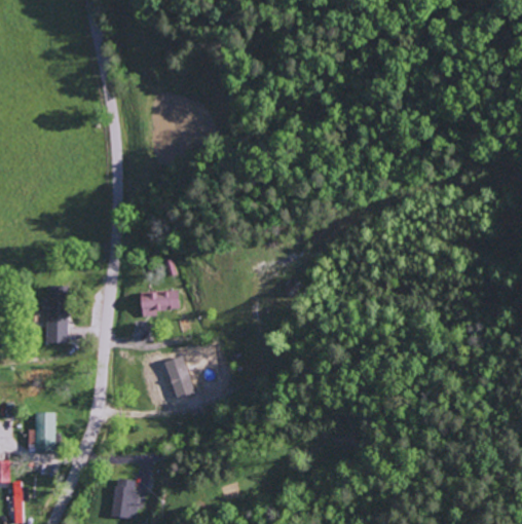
[(68,342),(70,285),(46,285),(45,341),(68,342)]
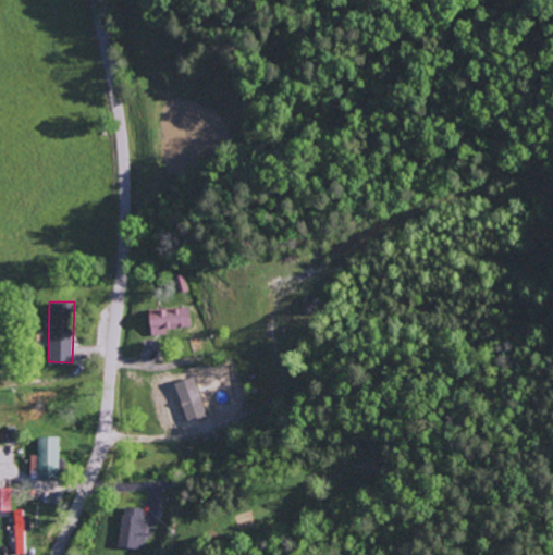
[(164,335),(166,327),(188,328),(189,309),(151,308),(150,334),(164,335)]
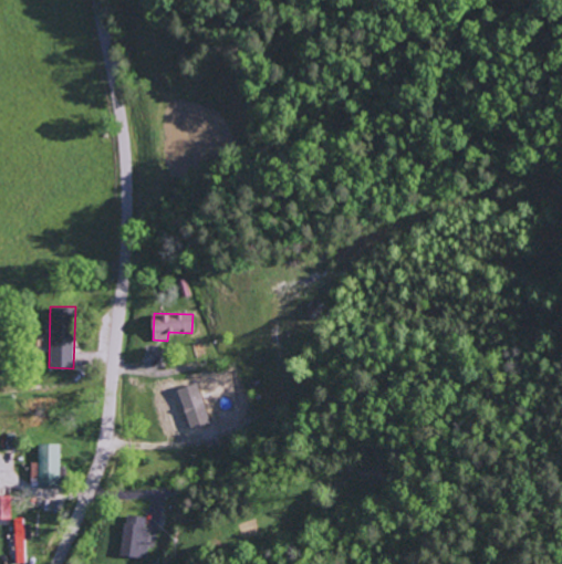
[(38,484),(64,484),(64,466),(60,466),(60,444),(38,444),(38,462),(30,462),(29,478),(38,478),(38,484)]
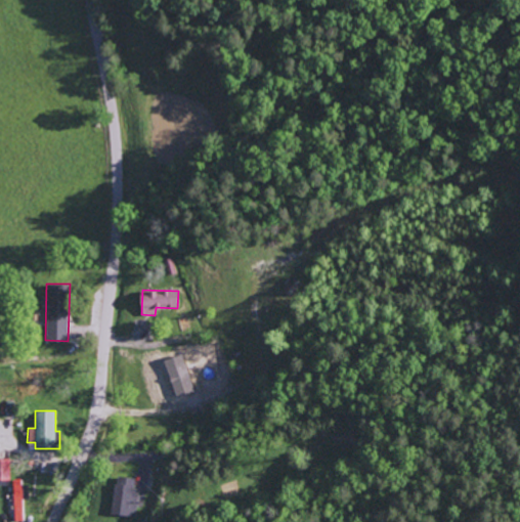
[(0,480),(9,480),(10,459),(0,459),(0,480)]
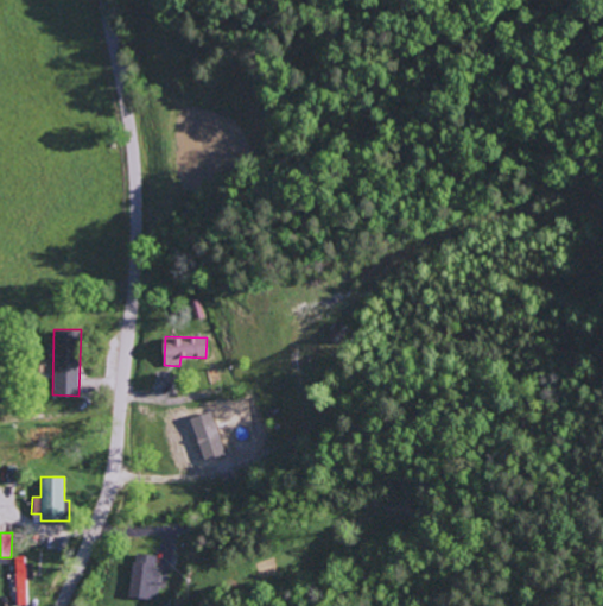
[(129,595),(156,599),(160,567),(154,566),(156,555),(137,553),(129,595)]
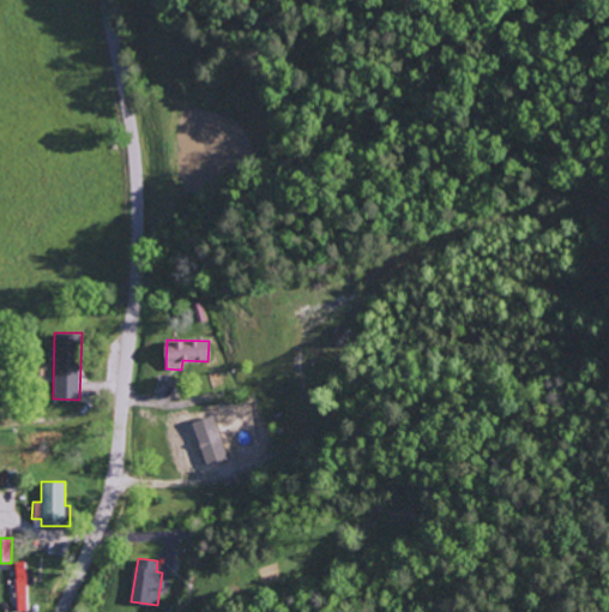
[(26,586),(32,586),(32,564),(16,564),(17,611),(28,611),(26,586)]
